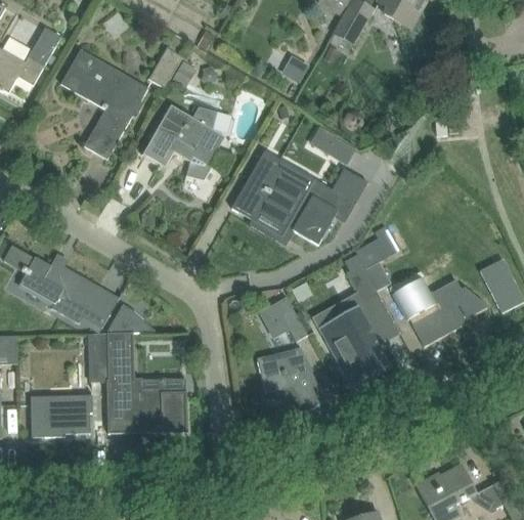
[(350,0),(349,4),(342,15),(333,31),(354,43),(369,16),(368,15),(375,6),(362,0),(350,0)]
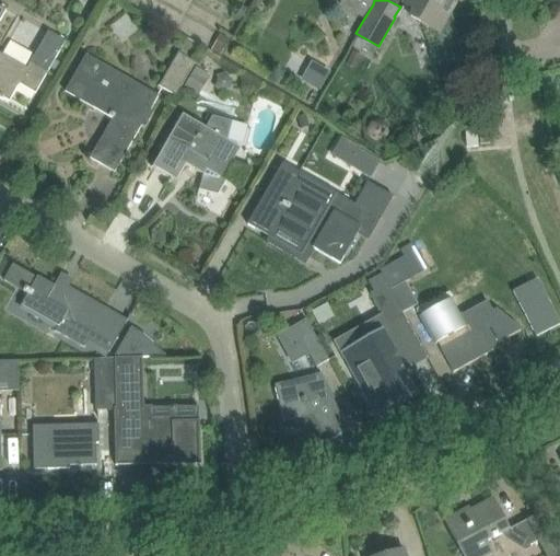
[(403,0),(426,12),(421,21),(438,30),(444,57),(462,51),(452,14),(447,12),(454,0),(403,0)]
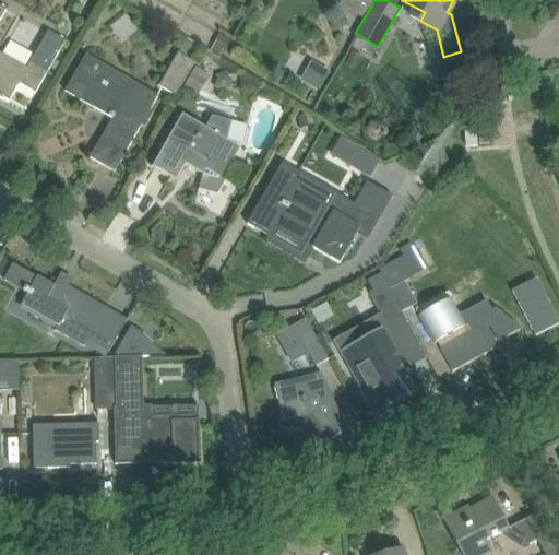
[(0,95),(1,96),(2,94),(9,97),(19,80),(35,90),(63,38),(46,27),(25,63),(0,48),(0,15),(6,6),(0,2),(0,95)]
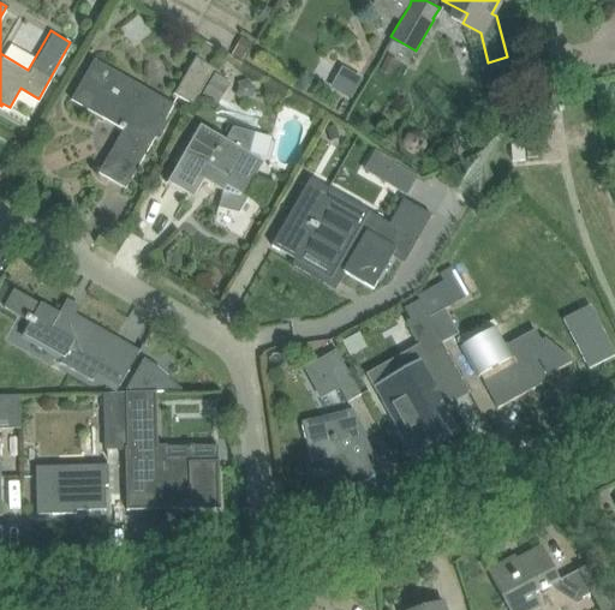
[(231,52),(242,58),(251,40),(240,34),(231,52)]
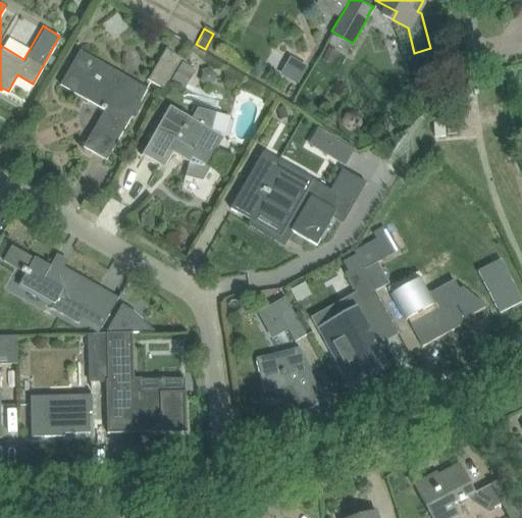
[(147,78),(162,86),(180,54),(165,45),(147,78)]
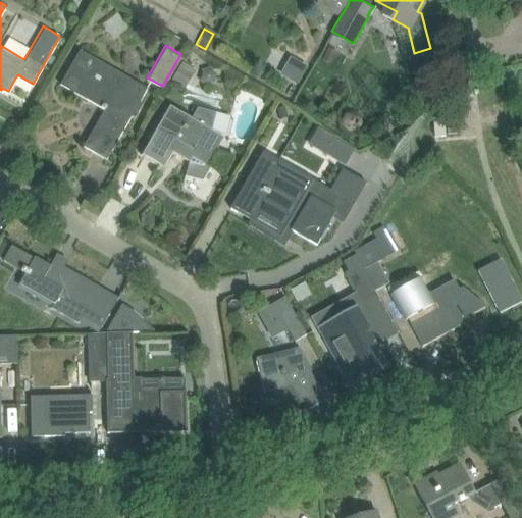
[(139,100),(147,86),(80,48),(60,83),(104,107),(84,144),(106,157),(131,114),(135,116),(142,102),(139,100)]
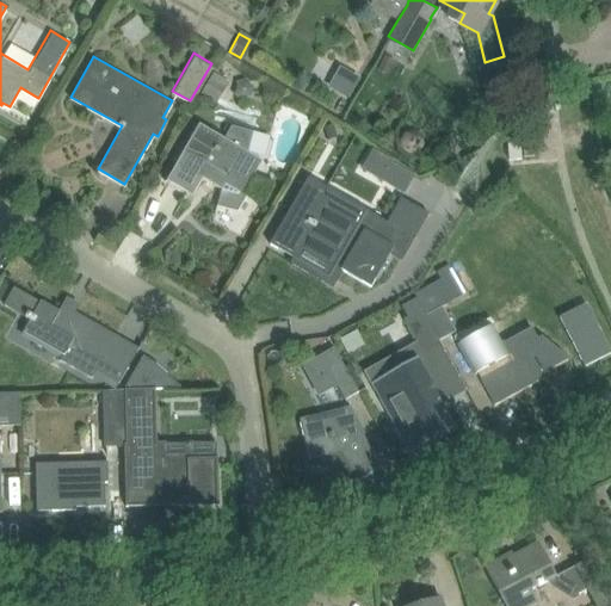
[(339,65),(328,81),(347,92),(358,75),(339,65)]
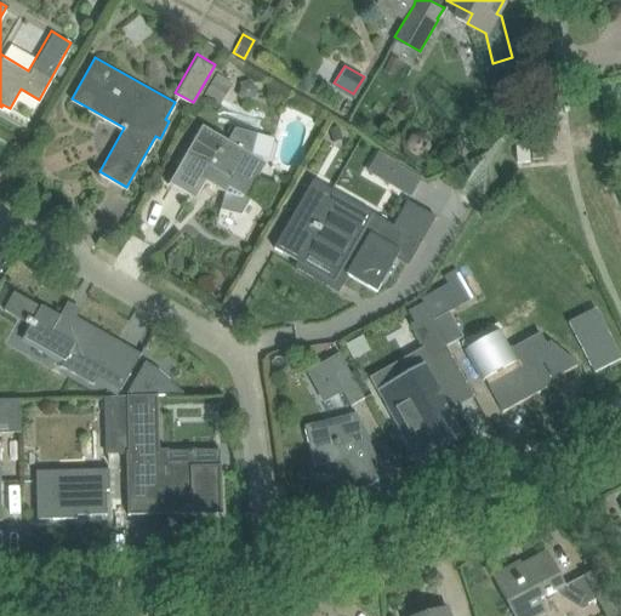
[(197,198),(198,197),(195,195),(205,178),(223,189),(220,206),(240,212),(250,197),(245,194),(266,159),(250,149),(255,130),(233,124),(226,136),(203,123),(180,163),(177,161),(177,163),(178,164),(170,181),(167,178),(166,181),(197,198)]
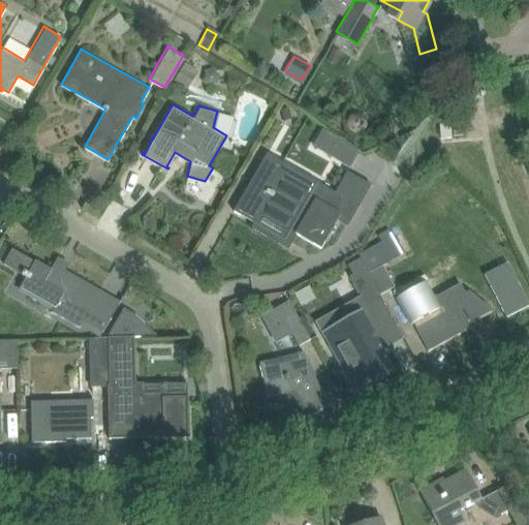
[(452,121),(453,133),(465,132),(464,120),(452,121)]
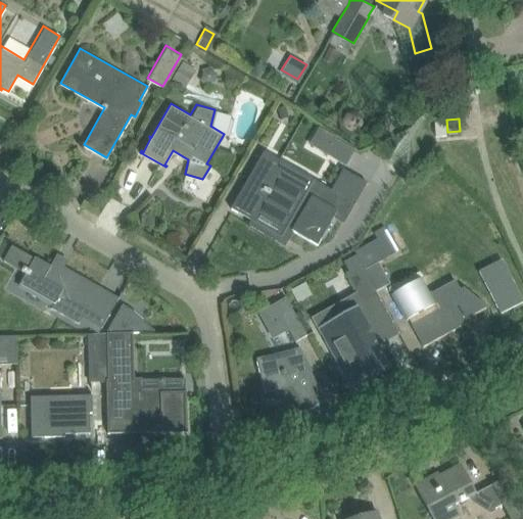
[(335,137),(326,152),(344,162),(353,147),(335,137)]
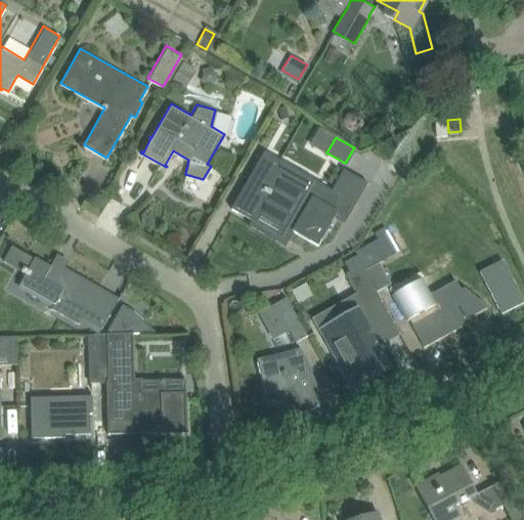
[(264,149),(231,207),(251,218),(252,219),(257,212),(282,227),(278,234),(280,235),(287,226),(293,229),(311,241),(312,241),(315,243),(317,244),(321,236),(316,233),(320,226),(325,229),(334,216),(336,211),(345,216),(350,208),(354,201),(331,187),(264,149)]
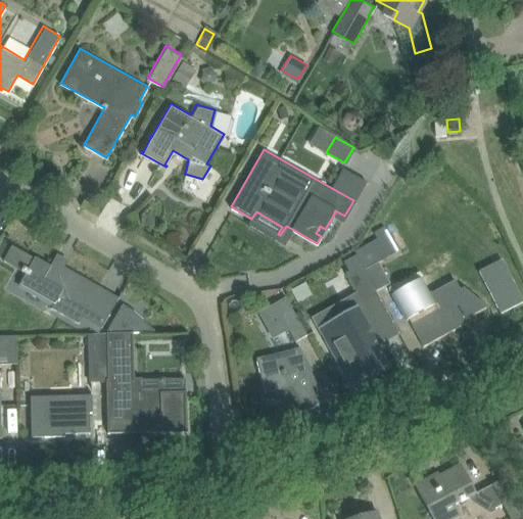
[(59,272),(49,266),(50,264),(35,254),(28,268),(24,266),(21,269),(26,271),(19,282),(53,301),(51,305),(79,321),(82,315),(101,326),(108,314),(89,302),(99,284),(63,265),(59,272)]
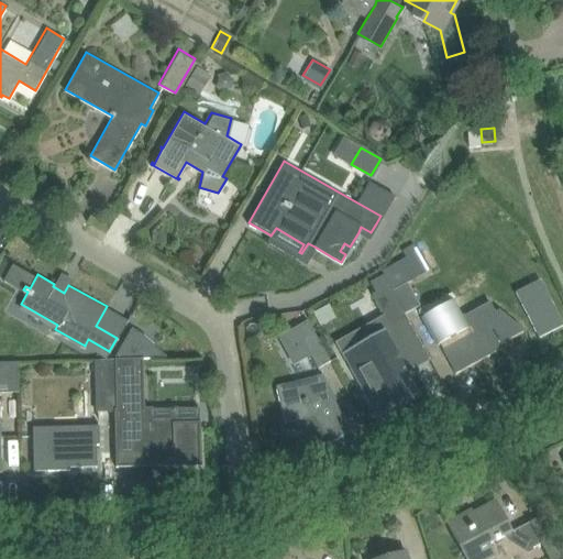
[(406,278),(392,287),(405,310),(419,303),(406,278)]
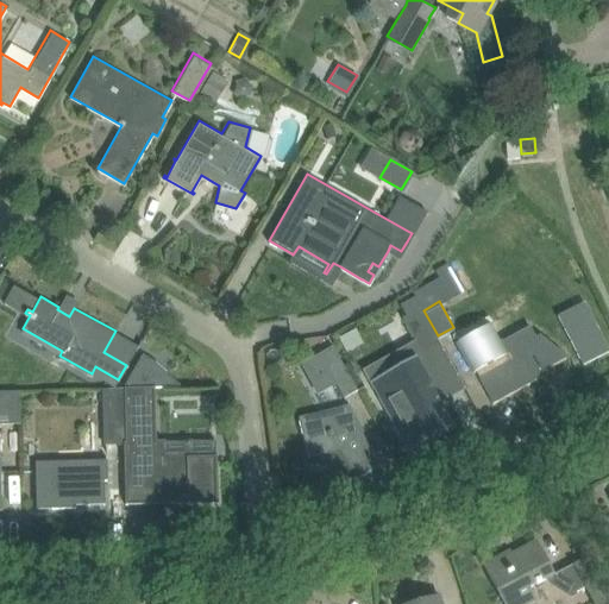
[(420,303),(401,314),(419,346),(438,335),(424,310),(420,303)]
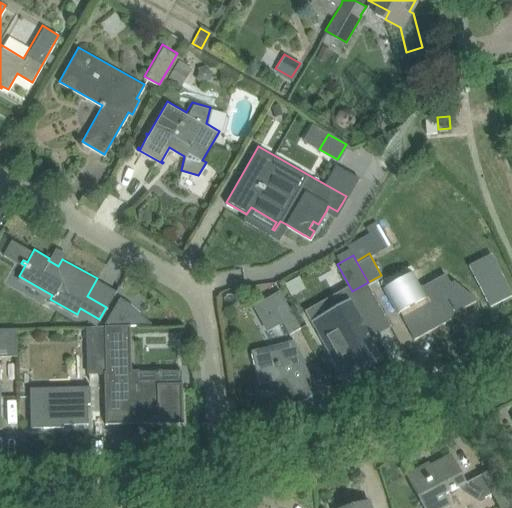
[(403,314),(401,315),(413,337),(452,316),(441,297),(449,292),(442,279),(423,289),(411,269),(382,285),(397,311),(401,309),(403,314)]
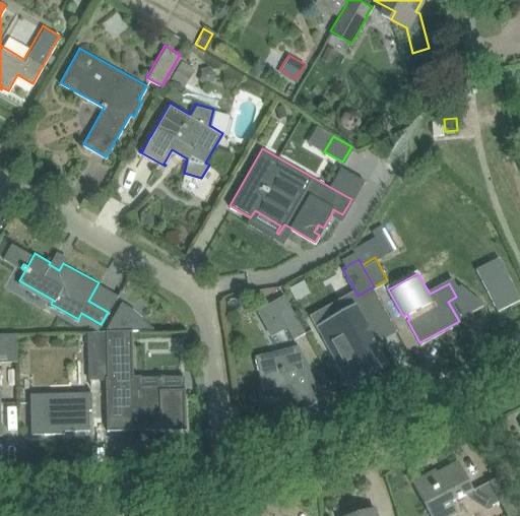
[(279,313),(291,335),(304,329),(290,305),(289,305),(282,293),(262,305),(269,318),(279,313)]
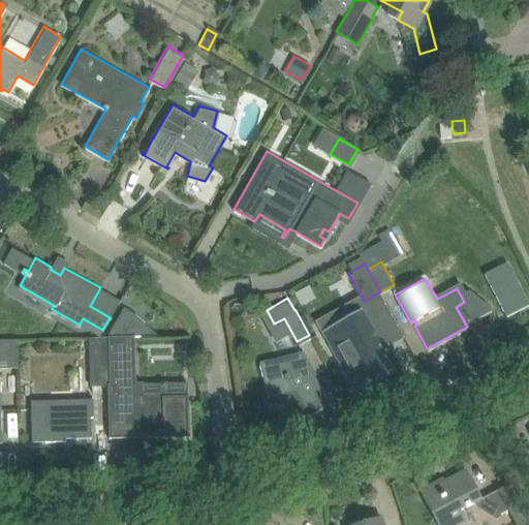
[(315,318),(314,319),(353,391),(355,390),(354,389),(373,378),(374,379),(380,375),(380,374),(393,367),(377,340),(384,336),(367,305),(353,313),(347,302),(316,319),(315,318)]
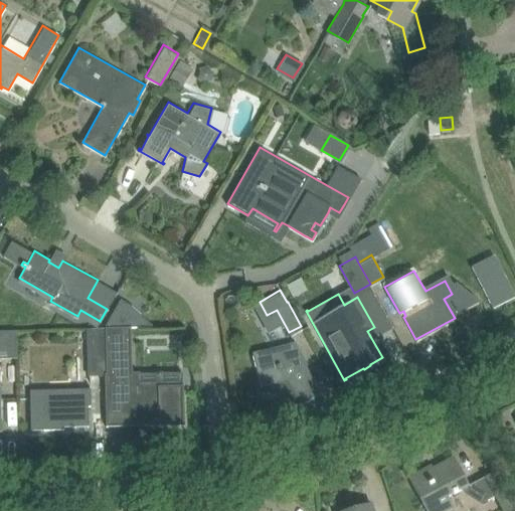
[(120,297),(104,326),(144,324),(153,324),(130,303),(120,297)]
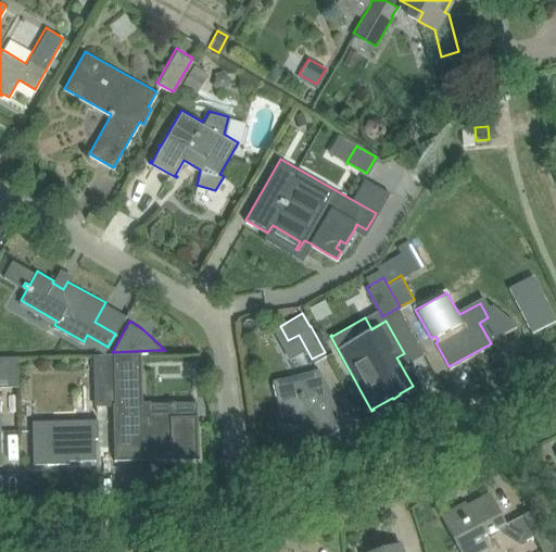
[(111,353),(111,352),(93,352),(95,401),(112,401),(111,353)]
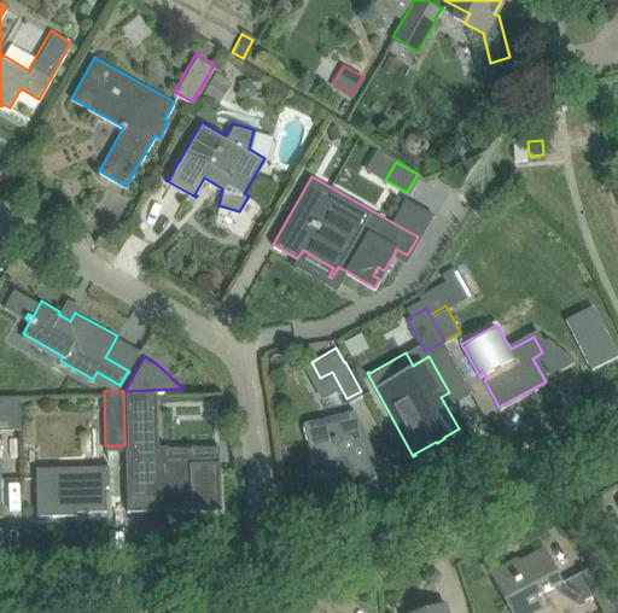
[(172,511),(217,509),(216,461),(163,462),(163,445),(155,445),(152,391),(123,392),(124,445),(124,478),(152,477),(153,502),(172,501),(172,511)]
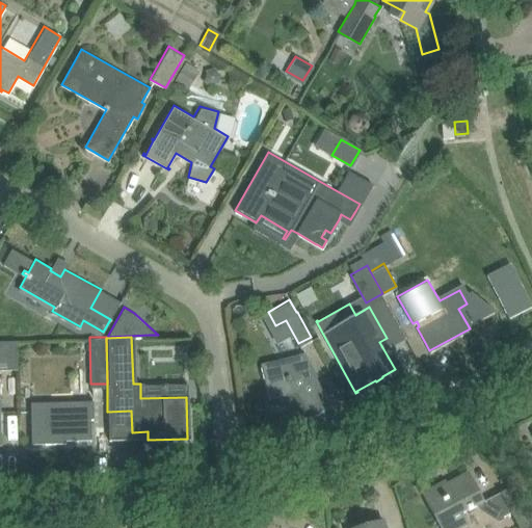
[(0,339),(0,368),(16,368),(15,339),(0,339)]
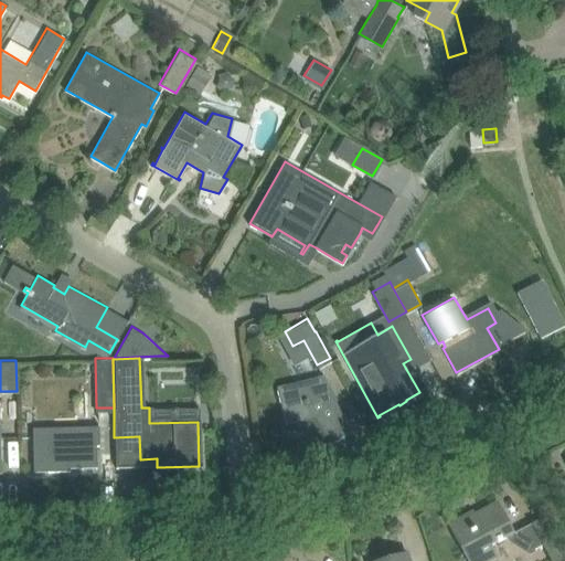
[(331,401),(327,394),(333,391),(323,374),(276,385),(285,422),(302,417),(319,448),(352,430),(334,399),(331,401)]
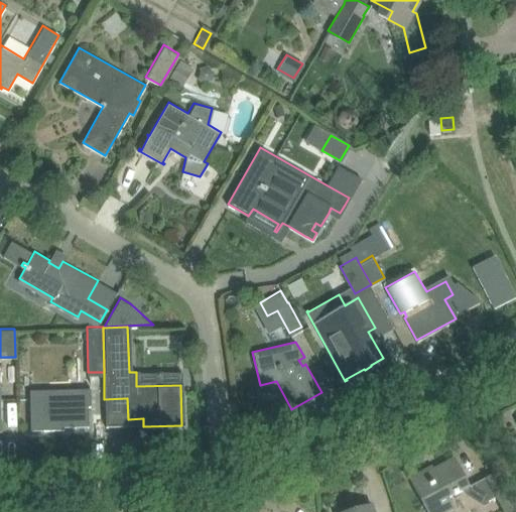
[(85,412),(85,405),(90,405),(90,387),(29,389),(30,429),(63,428),(63,425),(88,425),(88,412),(85,412)]
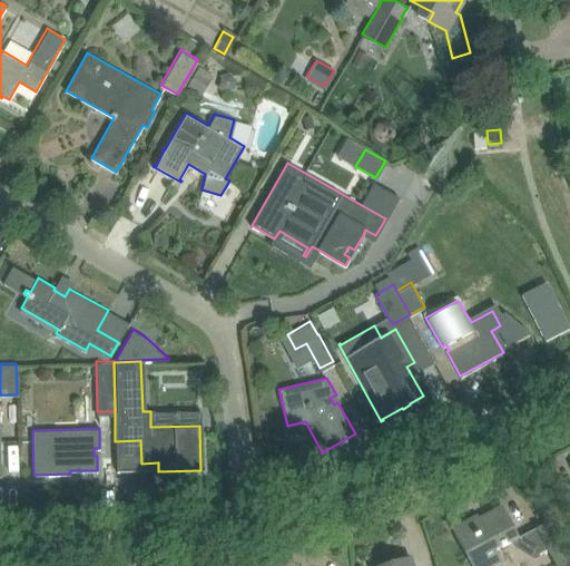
[(518,535),(502,505),(479,517),(477,513),(452,526),(472,565),(488,565),(501,559),(494,547),(512,537),(514,542),(533,555),(560,540),(549,519),(523,532),(524,534),(522,537),(518,535)]
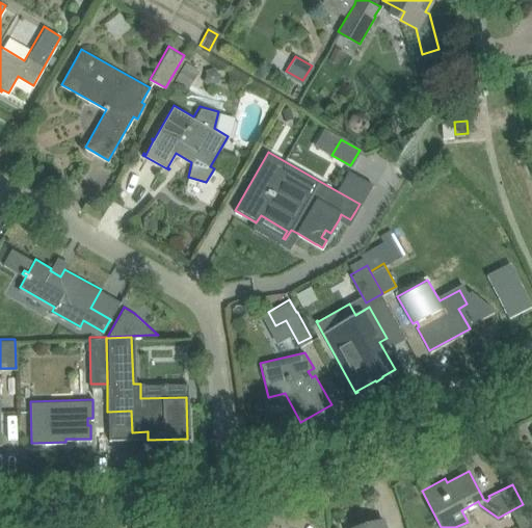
[(386,527),(382,518),(347,527),(386,527)]
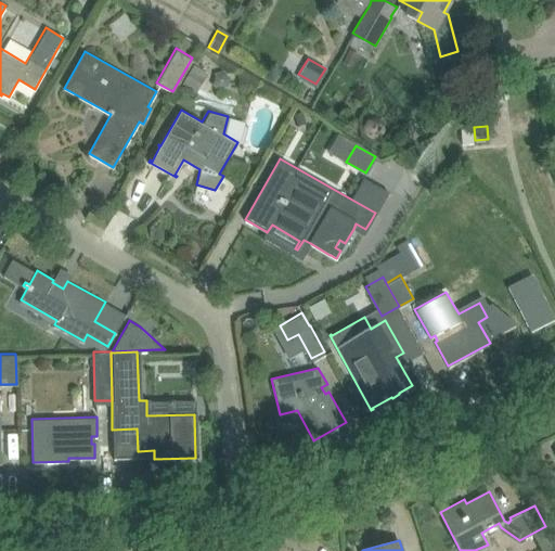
[(554,550),(554,545),(553,540),(540,547),(541,550),(554,550)]
